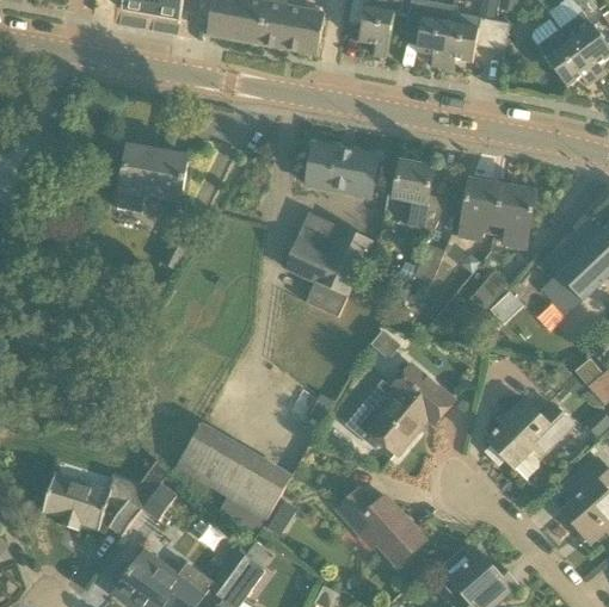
[(121,0),(120,7),(178,18),(182,0),(121,0)]
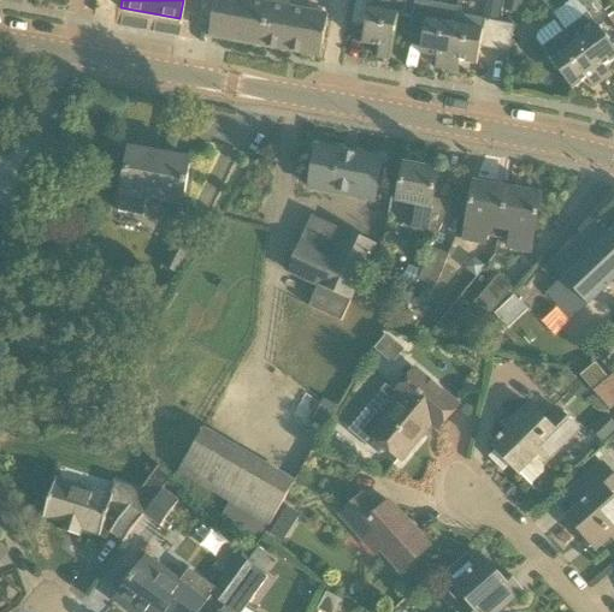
[(212,0),(206,33),(319,54),(326,12),(287,5),(288,0),(212,0)]
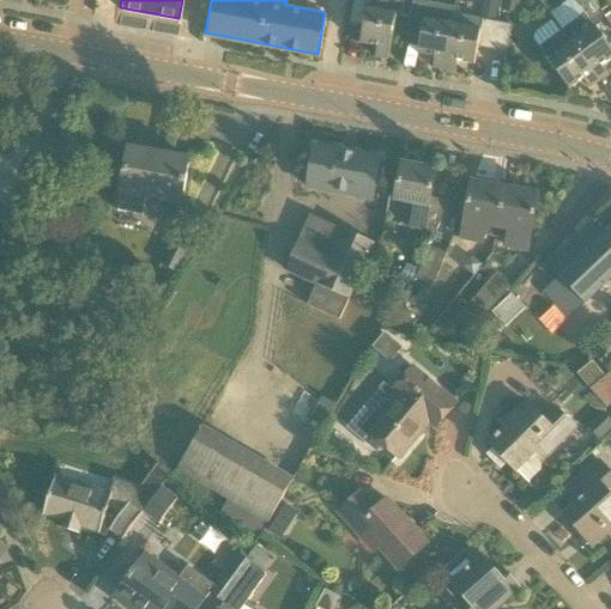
[(351,0),(348,22),(362,24),(358,41),(375,43),(374,54),(386,56),(393,13),(399,14),(403,0),(351,0)]
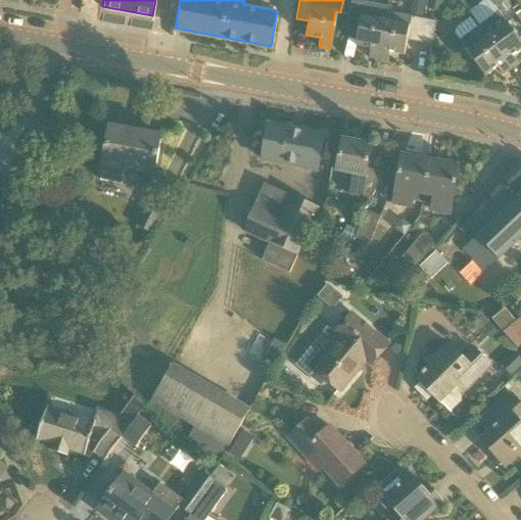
[(427,0),(426,7),(440,10),(442,0),(427,0)]
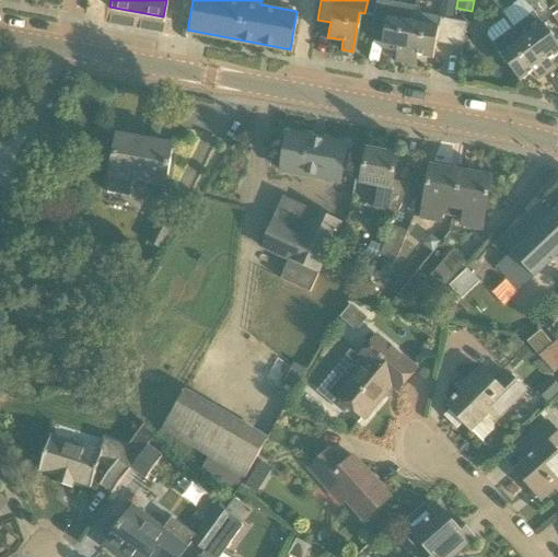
[(512,0),(500,9),(504,14),(545,72),(554,66),(548,58),(557,49),(557,44),(549,32),(545,27),(545,25),(537,15),(548,8),(542,0),(512,0)]
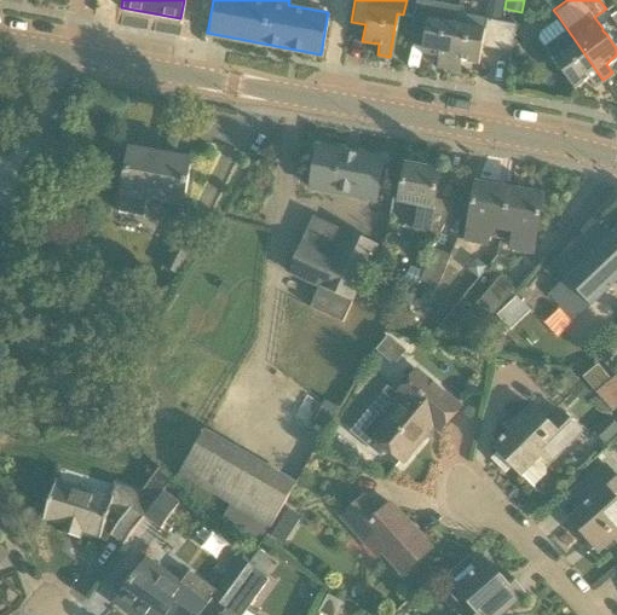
[(409,32),(424,35),(420,52),(437,54),(436,65),(448,68),(455,23),(459,4),(443,1),(439,19),(427,17),(430,6),(414,4),(409,32)]
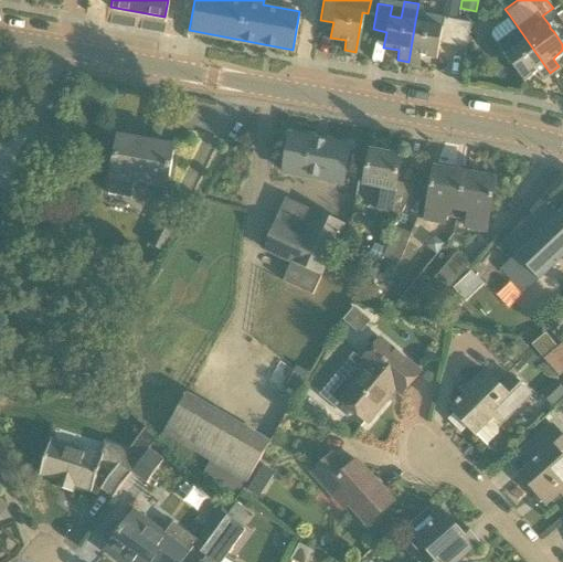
[(550,73),(509,14),(491,28),(489,33),(523,80),(535,71),(541,78),(550,73)]
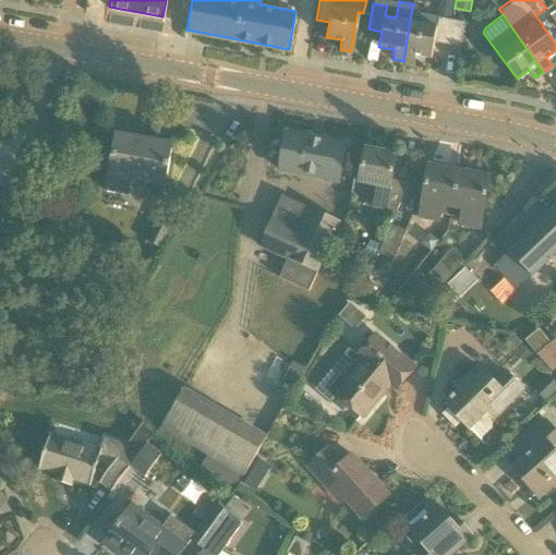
[(410,21),(403,61),(413,63),(414,53),(430,56),(433,40),(446,44),(450,17),(437,15),(435,25),(410,21)]
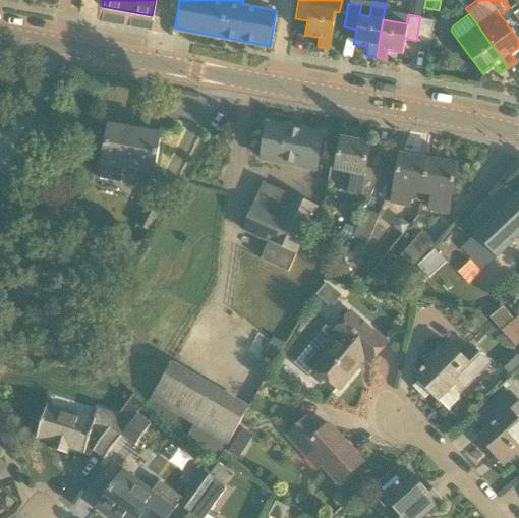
[(416,41),(428,43),(433,18),(420,16),(416,41)]
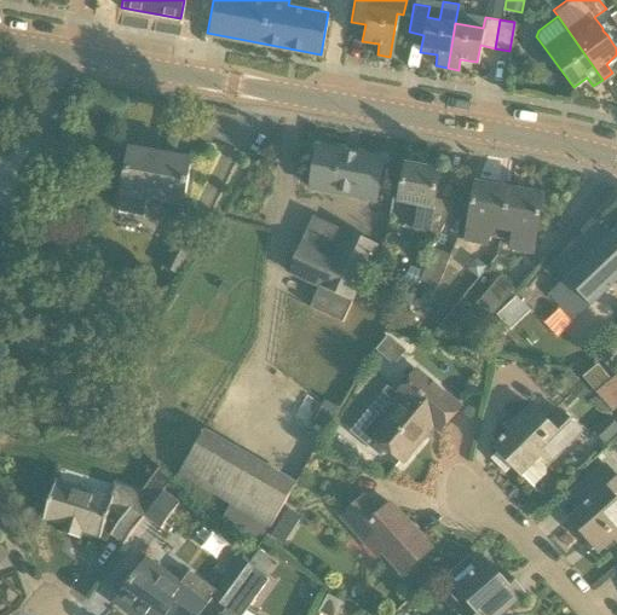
[(388,156),(316,143),(310,189),(380,201),(388,156)]
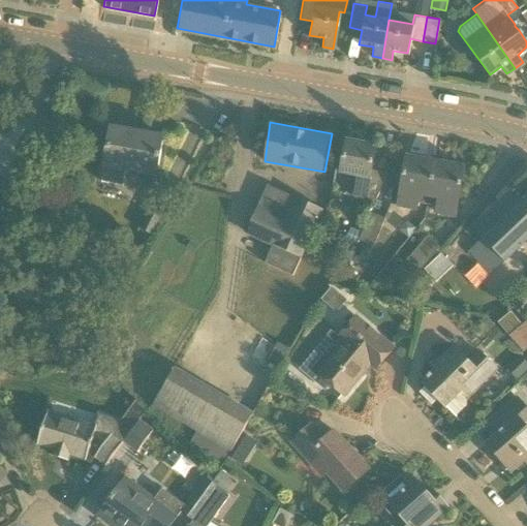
[(161,134),(110,125),(102,164),(100,179),(121,183),(124,168),(154,174),(161,134)]
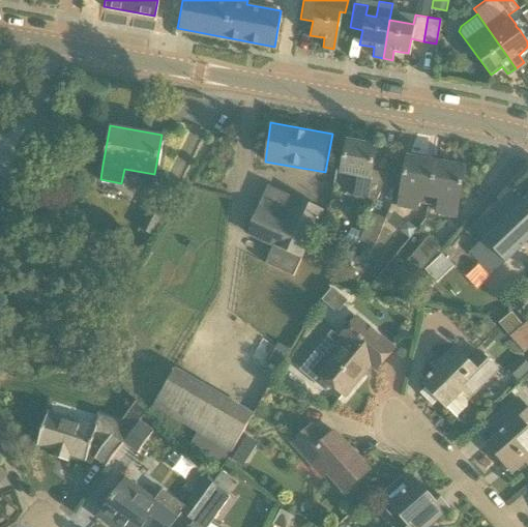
[(386,173),(371,169),(375,145),(346,140),(341,170),(356,174),(351,195),(374,199),(386,173)]
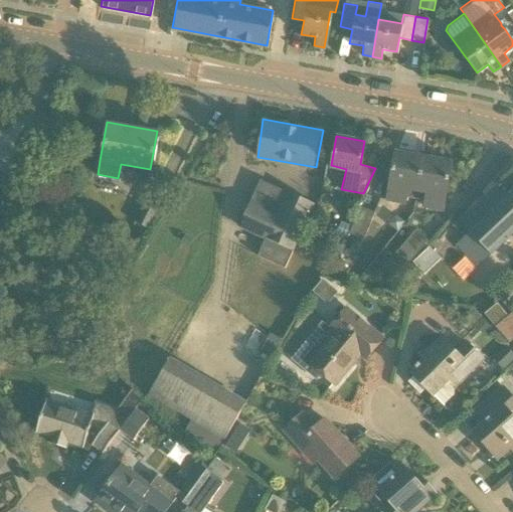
[(414,197),(422,156),(395,151),(386,197),(403,201),(404,195),(414,197)]
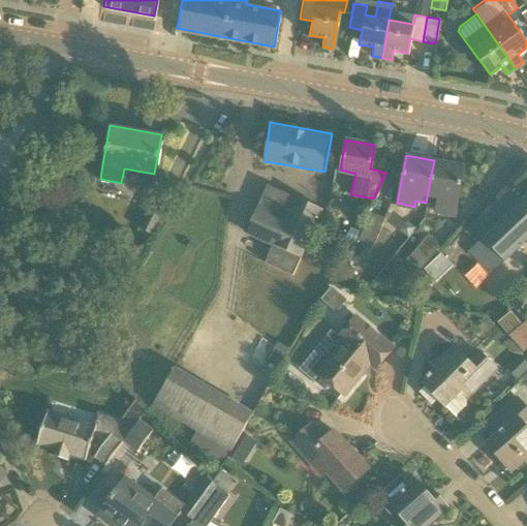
[(434,160),(426,203),(435,205),(434,210),(454,214),(463,165),(434,160)]
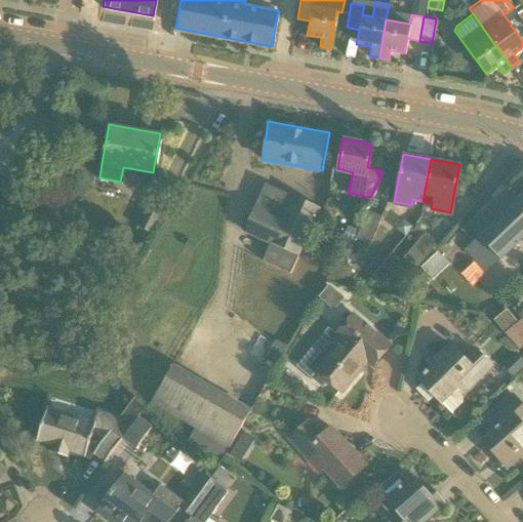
[(266,182),(255,204),(244,229),(270,241),(263,259),(290,272),(319,206),(266,182)]
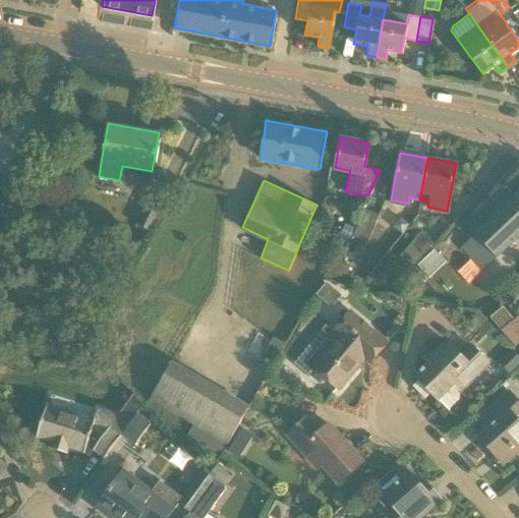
[(501,185),(462,222),(472,233),(495,255),(518,232),(518,187),(511,195),(501,185)]
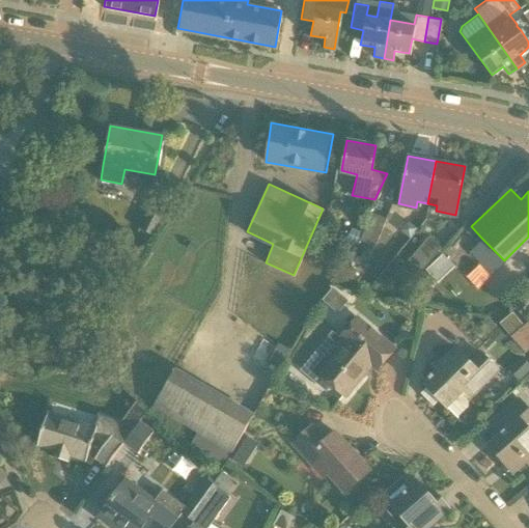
[(152,203),(145,232),(161,237),(168,207),(152,203)]
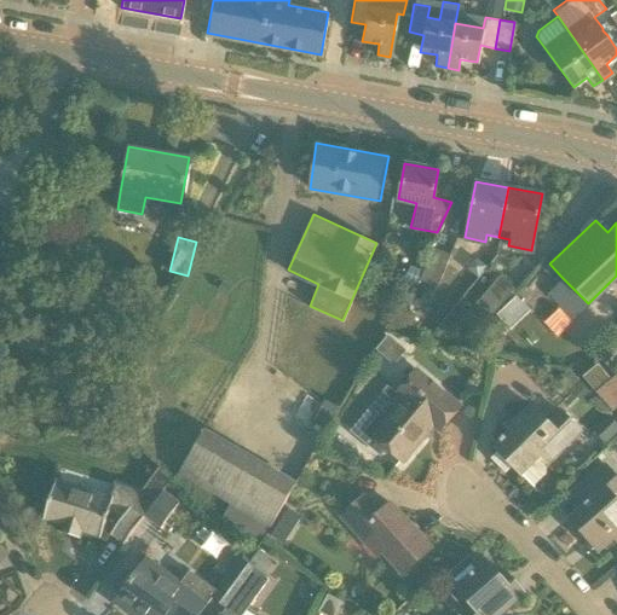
[(419,279),(436,286),(449,254),(432,247),(419,279)]
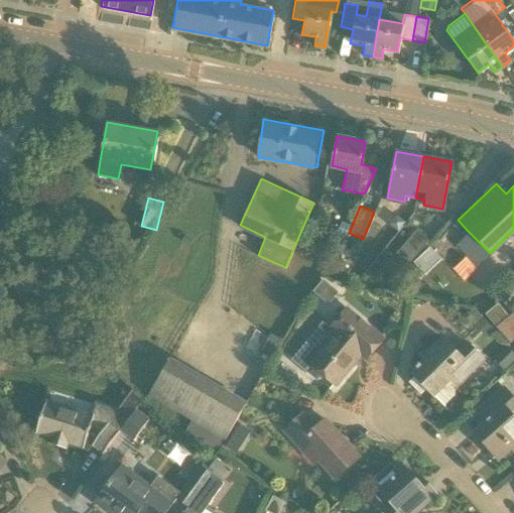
[(427,240),(415,229),(395,252),(407,263),(427,240)]
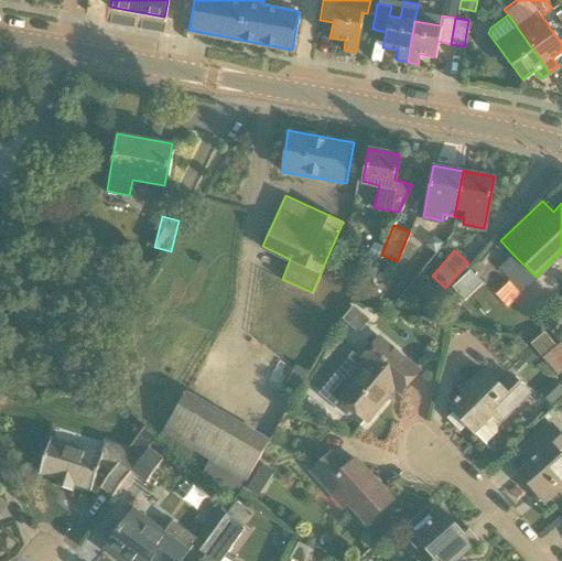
[(379,258),(371,277),(379,280),(387,277),(392,262),(379,258)]
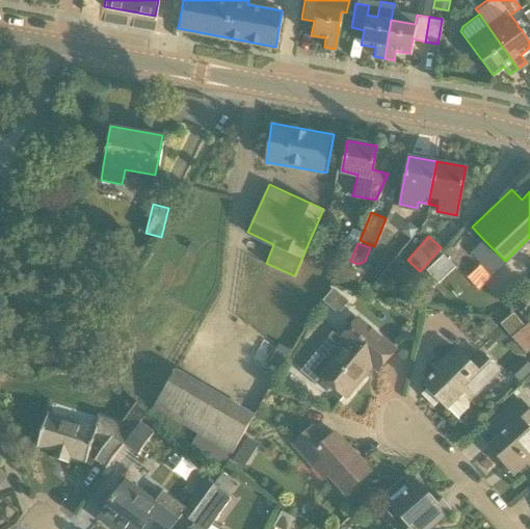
[(442,255),(425,270),(436,283),(453,267),(442,255)]
